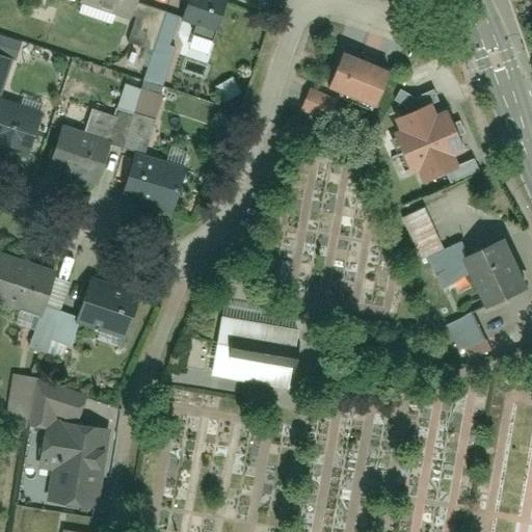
[(121,0),(74,0),(115,15),(121,0)]
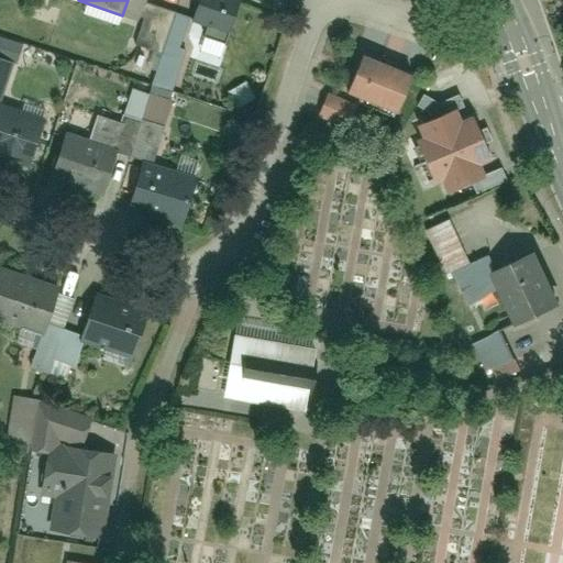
[(219,0),(177,0),(174,12),(189,17),(184,36),(205,43),(219,0)]
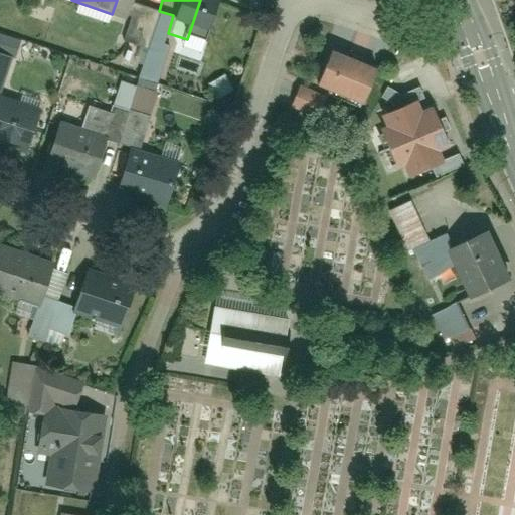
[(133,51),(146,8),(124,2),(111,44),(133,51)]
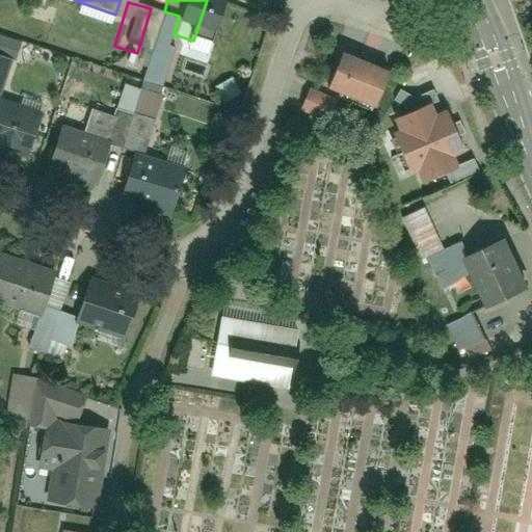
[(166,14),(151,8),(137,53),(154,57),(166,14)]
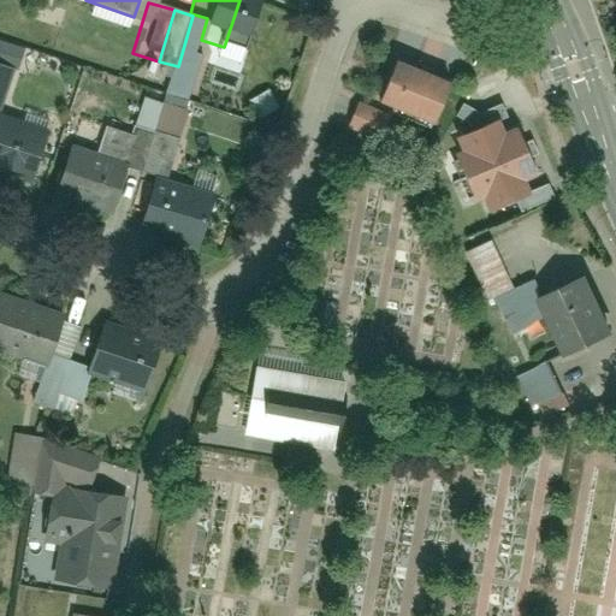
[(16,64),(0,58),(0,104),(3,105),(16,64)]
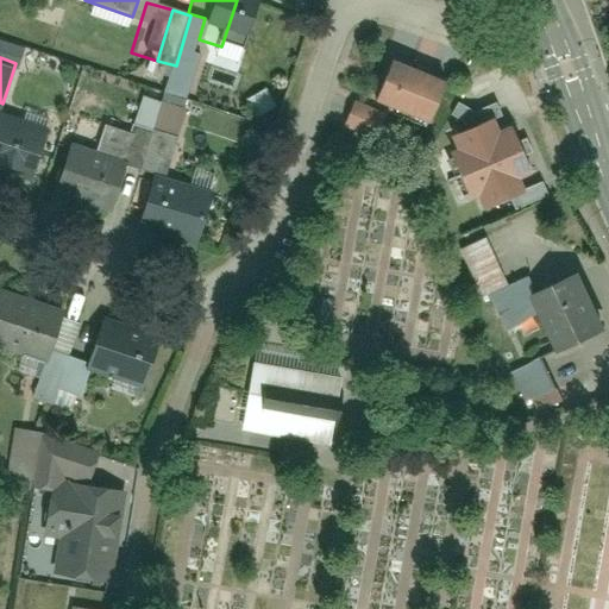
[(401,60),(388,93),(443,115),(457,79),(438,71),(441,66),(420,57),(416,66),(401,60)]
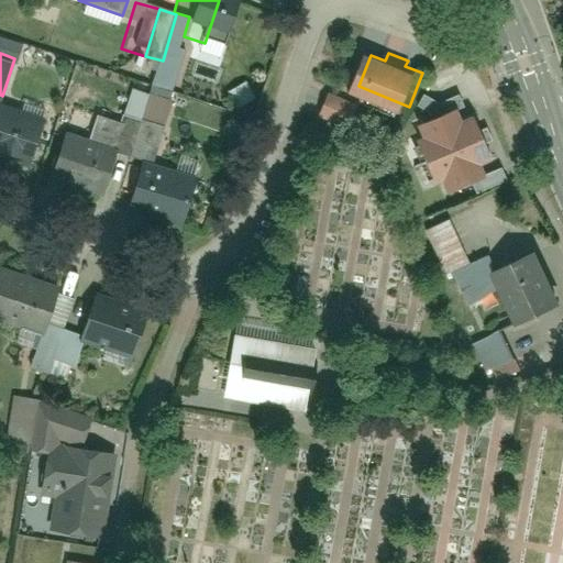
[(331,96),(326,118),(346,122),(349,112),(360,116),(363,103),(331,96)]
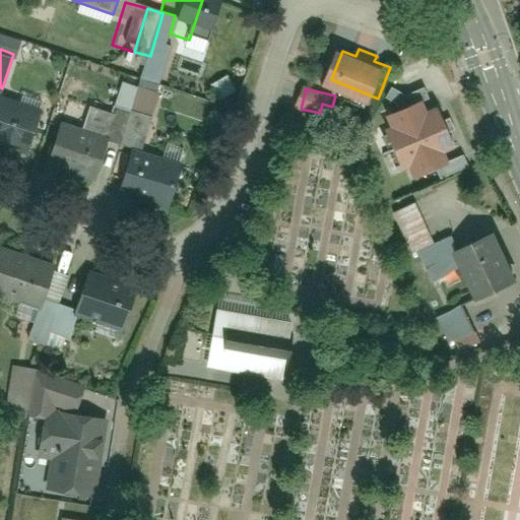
[(49,107),(0,90),(0,133),(36,145),(49,107)]
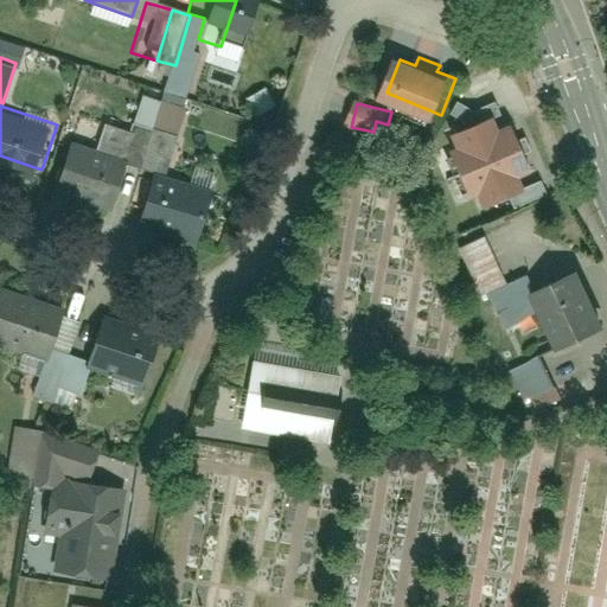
[(65,185),(119,202),(133,155),(127,154),(138,120),(119,114),(107,148),(80,140),(65,185)]
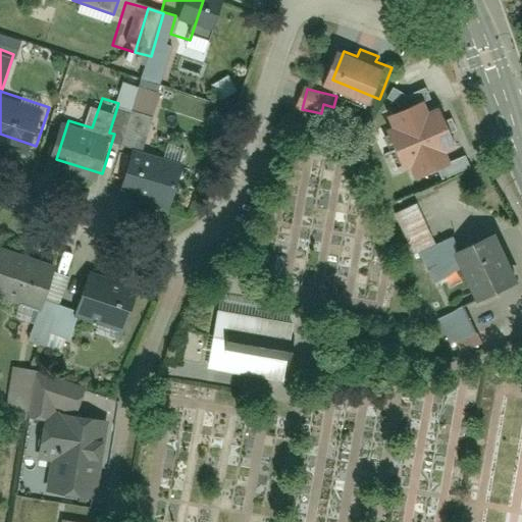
[(141,105),(119,98),(118,103),(109,133),(114,134),(131,139),(141,105)]
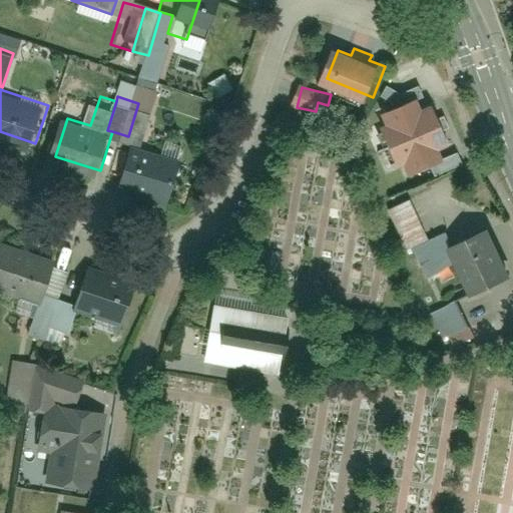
[(417,100),(381,115),(386,125),(380,127),(397,168),(403,165),(407,177),(442,163),(437,150),(448,146),(432,106),(421,110),(417,100)]
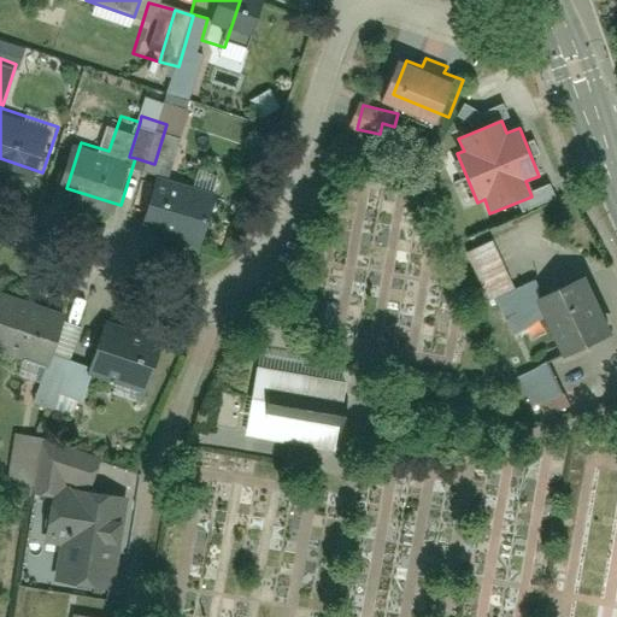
[(182,129),(166,124),(154,164),(170,169),(182,129)]
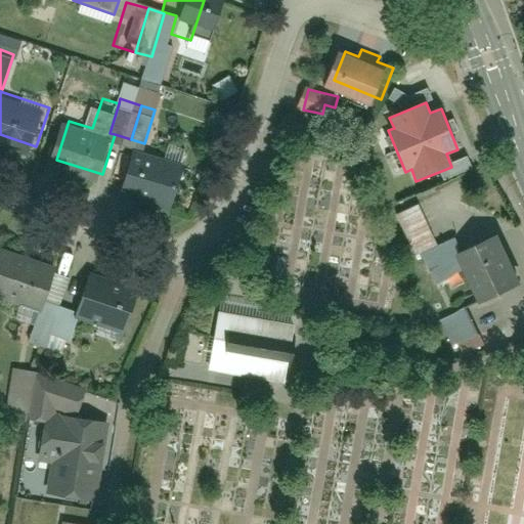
[(188,159),(140,146),(130,189),(178,202),(188,159)]
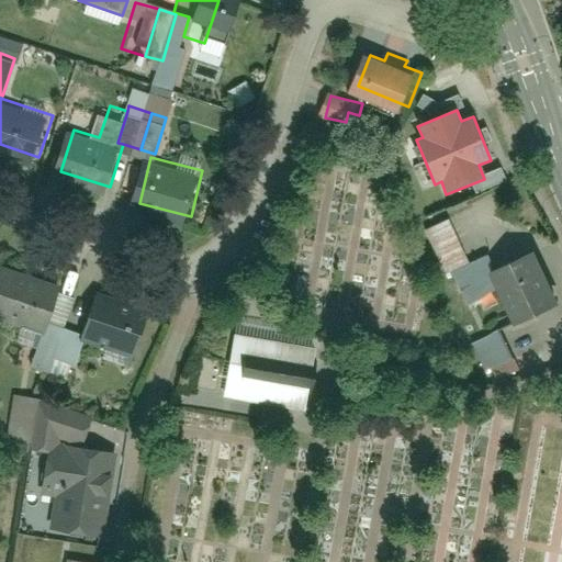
[(460,214),(418,233),(437,278),(446,273),(472,333),(459,337),(480,384),(510,371),(493,330),(549,306),(525,248),(482,266),(460,214)]
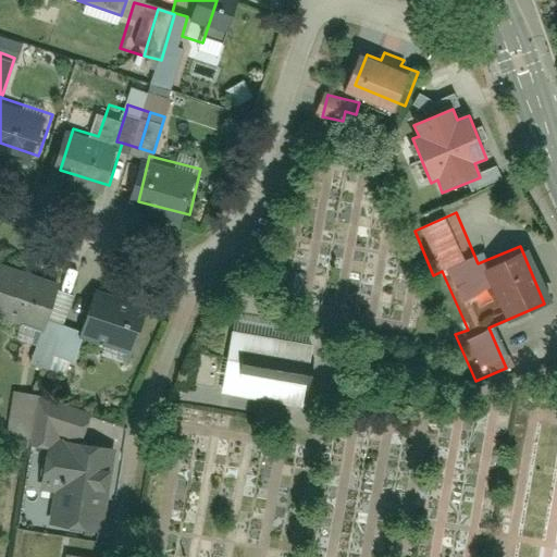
[(8,265),(0,298),(0,306),(56,319),(65,279),(8,265)]
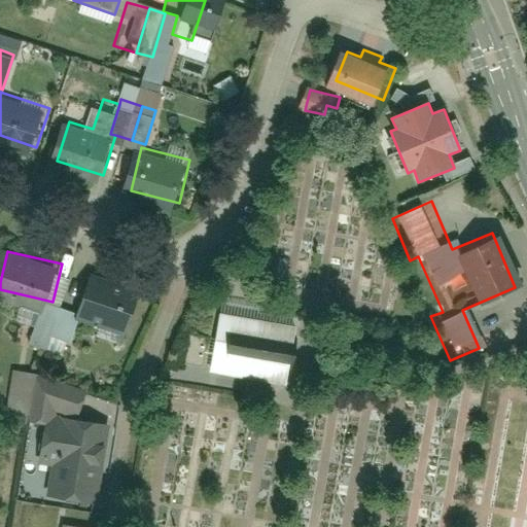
[(102,271),(89,314),(137,329),(151,286),(102,271)]
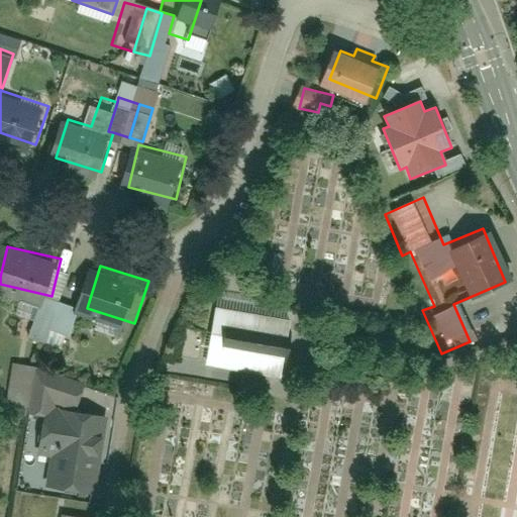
[(80,299),(63,295),(56,328),(73,332),(80,299)]
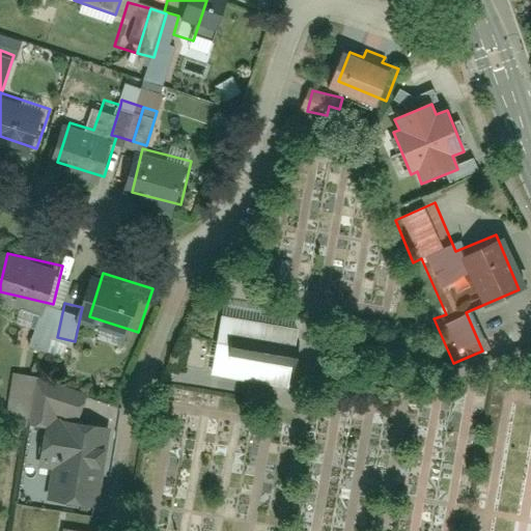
[(60,317),(42,313),(34,347),(53,352),(60,317)]
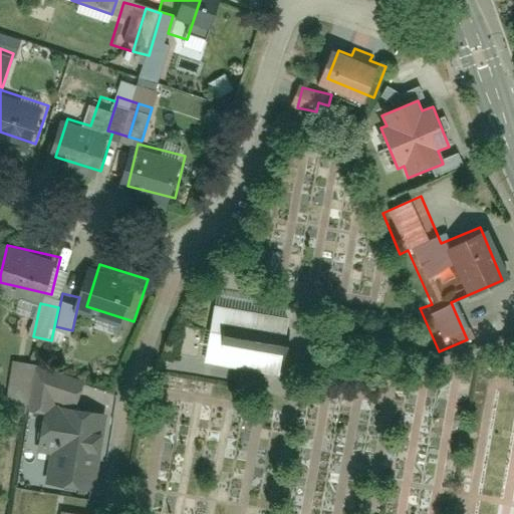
[(289,316),(213,304),(209,330),(185,326),(181,352),(204,356),(203,361),(280,373),(289,316)]
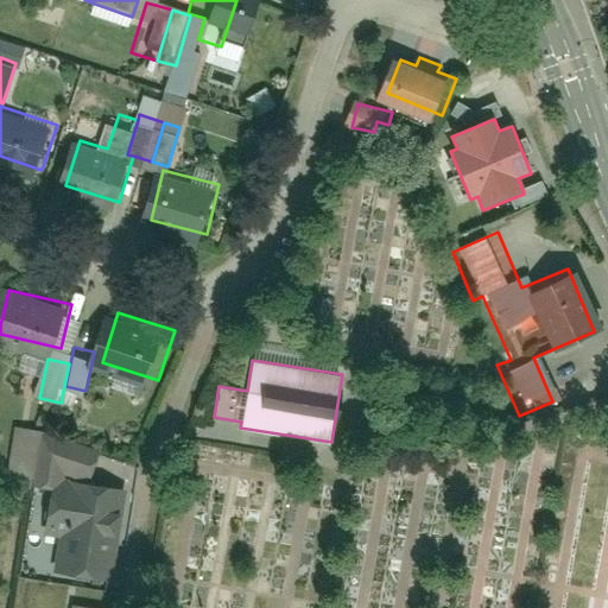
[(100,451),(56,436),(46,464),(90,479),(100,451)]
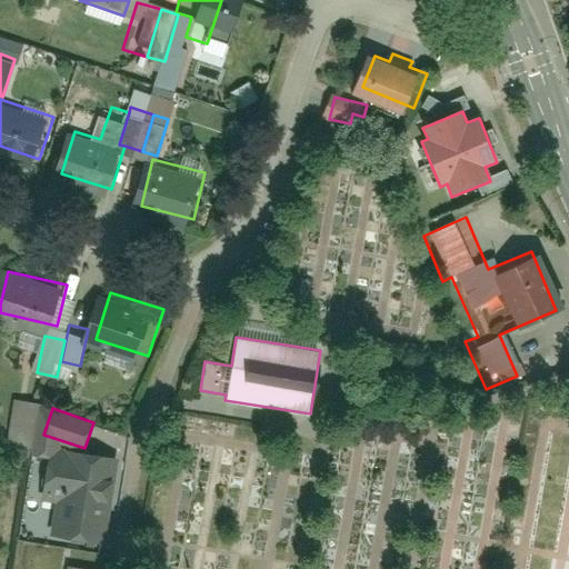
[(109,541),(120,459),(48,449),(42,487),(65,490),(59,535),(109,541)]
